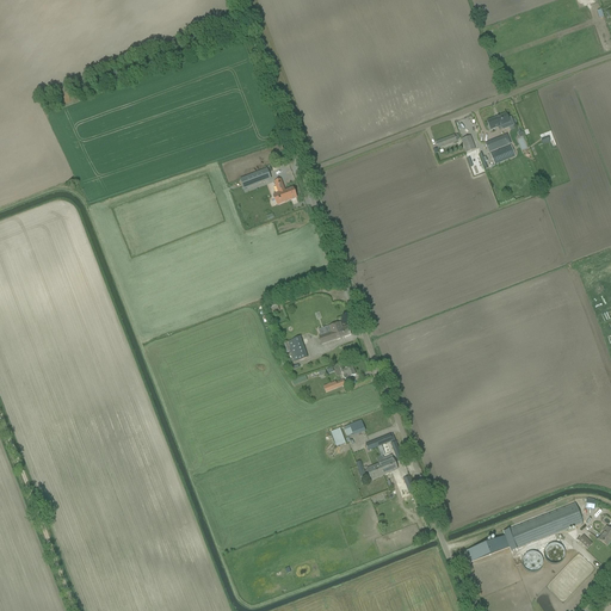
[(487,122),(491,131),(510,123),(506,115),(487,122)]
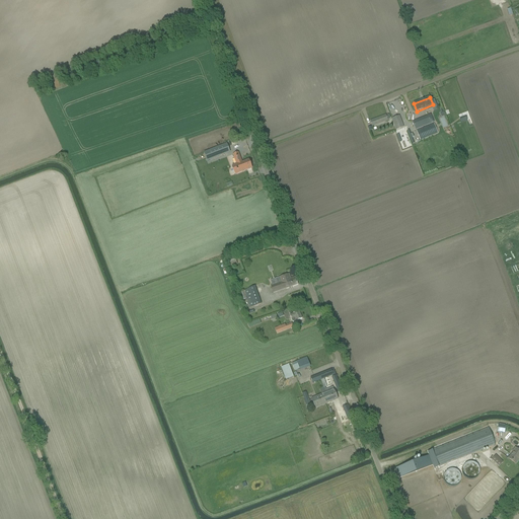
[(370,122),(372,127),(387,121),(386,116),(370,122)]
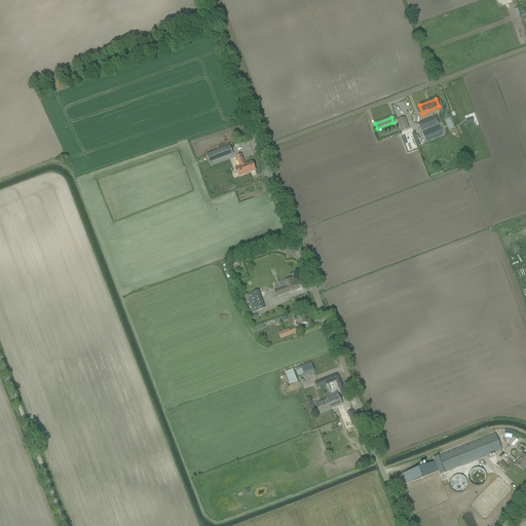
[(418,124),(421,132),(440,123),(438,117),(418,124)]
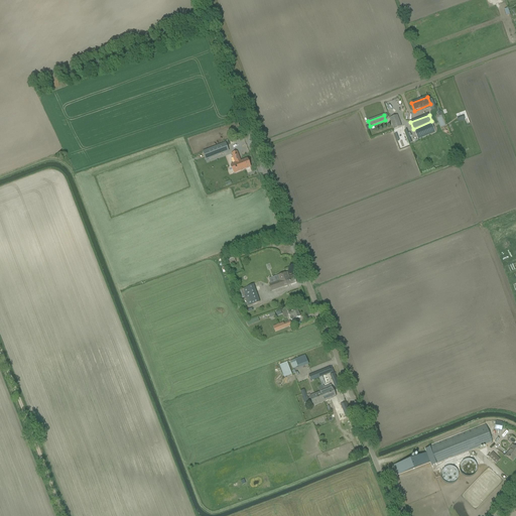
[(390,119),(394,129),(401,127),(397,116),(390,119)]
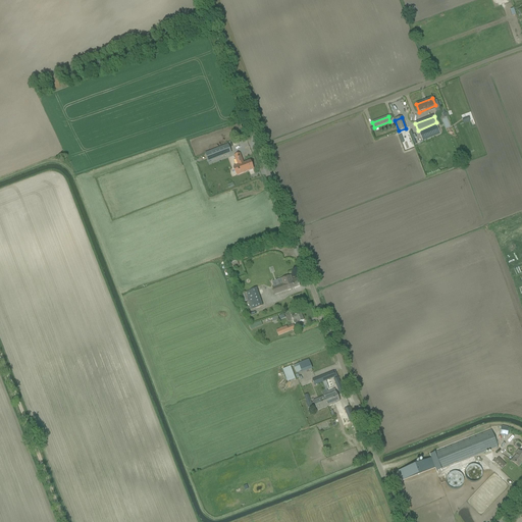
[(436,124),(419,132),(422,142),(440,135),(436,124)]
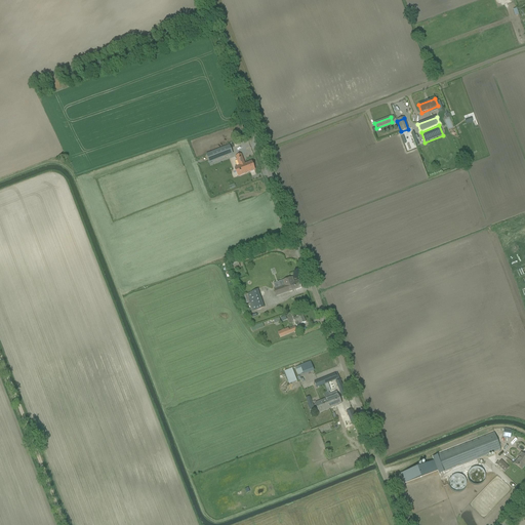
[(227,147),(209,154),(212,162),(230,156),(227,147)]
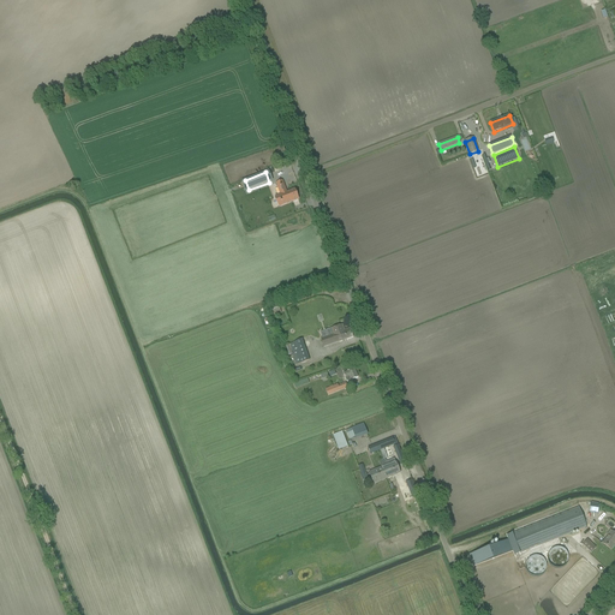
[(294,190),(287,193),(282,181),(276,184),(280,196),(272,198),(276,208),(298,199),(294,190)]
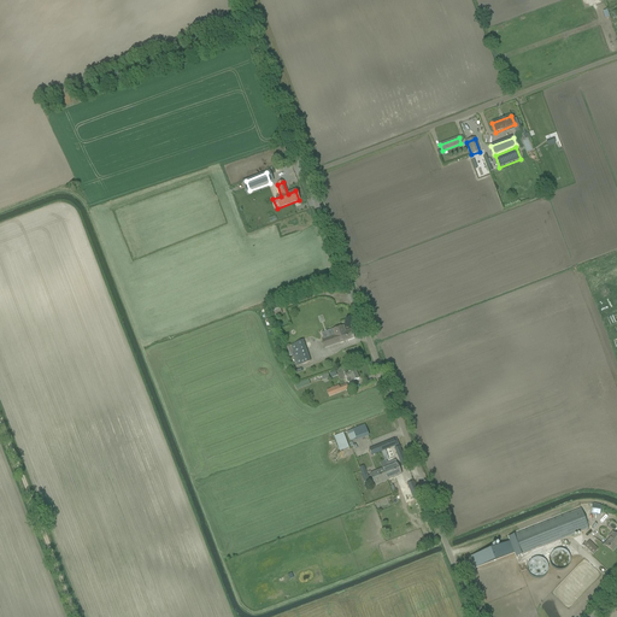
[(272,315),(274,318),(282,315),(278,303),(270,306),(271,310),(274,315),(272,315)]
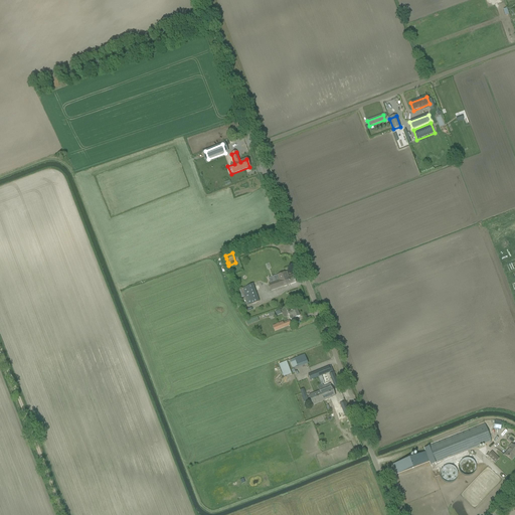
[(269,285),(271,291),(296,283),(293,276),(288,278),(287,273),(277,276),(279,281),(274,283),(269,285)]
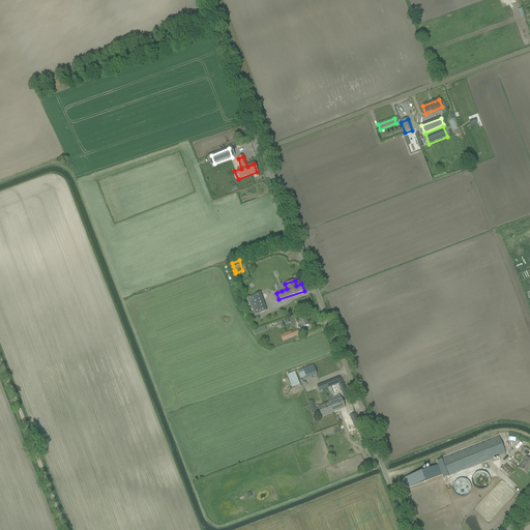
[(252,305),(255,315),(267,311),(261,292),(248,297),(244,299),(246,306),(252,305)]
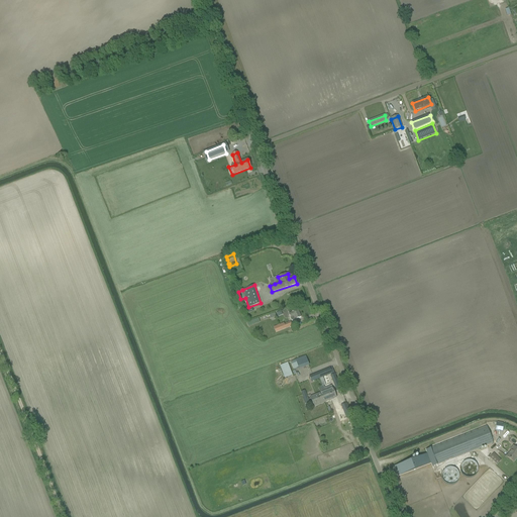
[(289,314),(292,321),(301,317),(298,310),(292,312),(293,313),(289,314)]
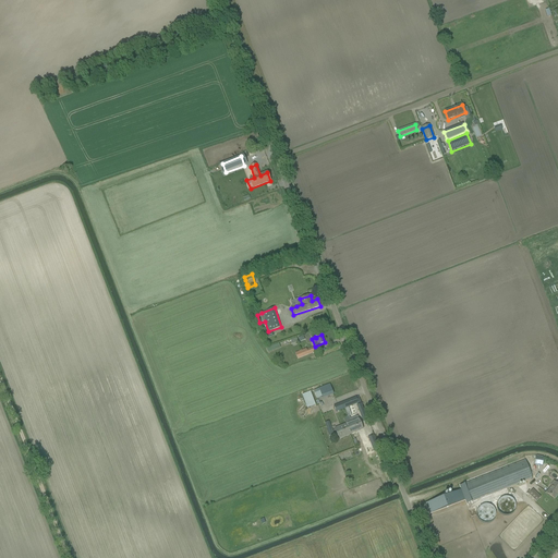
[(267,348),(268,353),(280,349),(279,343),(267,348)]
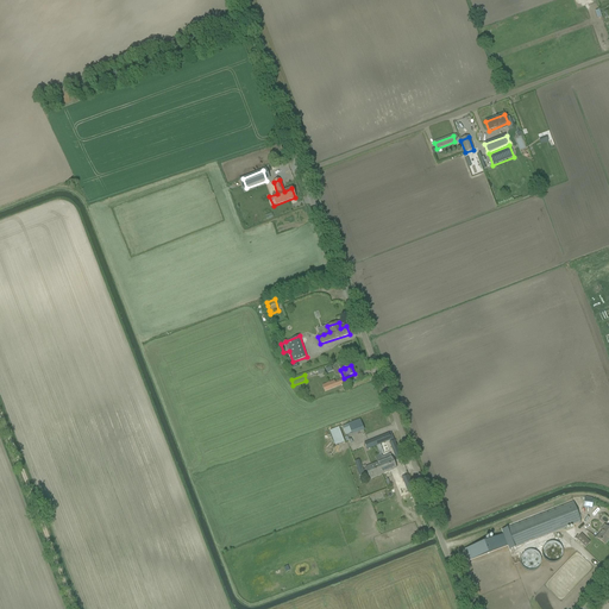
[(322,387),(325,393),(332,389),(345,384),(343,380),(336,382),(334,381),(330,383),(322,387)]
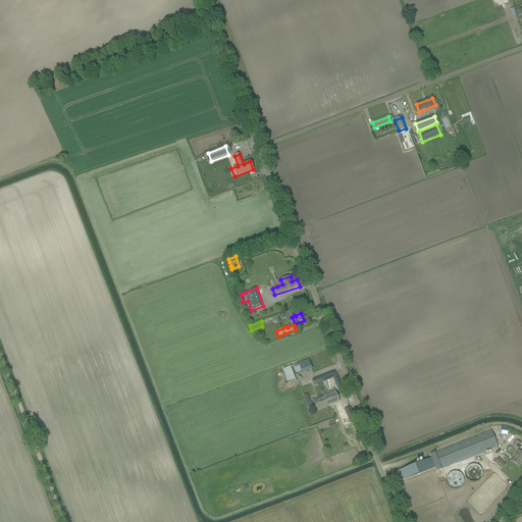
[(294,365),(297,372),(312,366),(309,359),(294,365)]
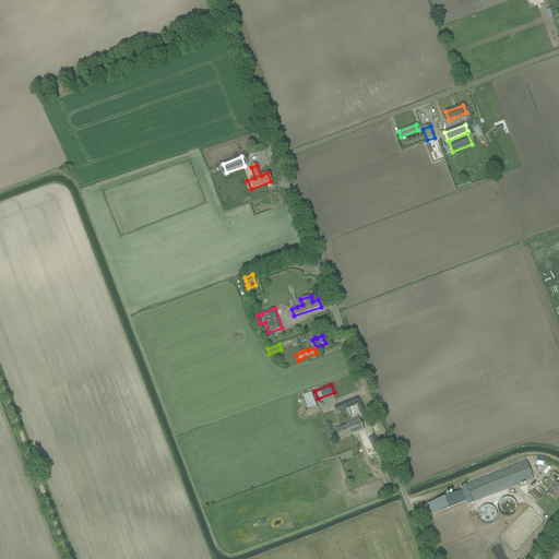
[(302,395),(308,408),(317,406),(311,392),(302,395)]
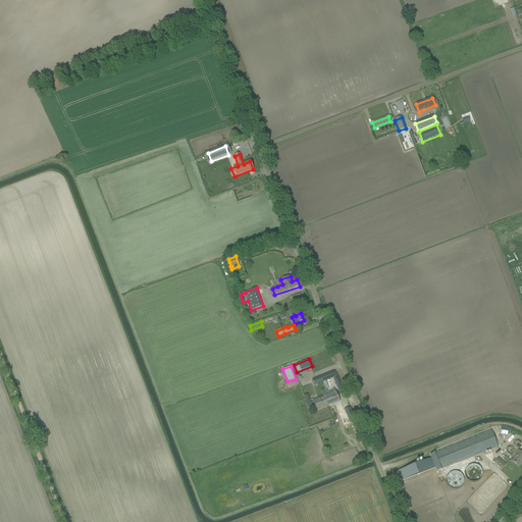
[(313,380),(315,385),(335,377),(333,371),(313,380)]
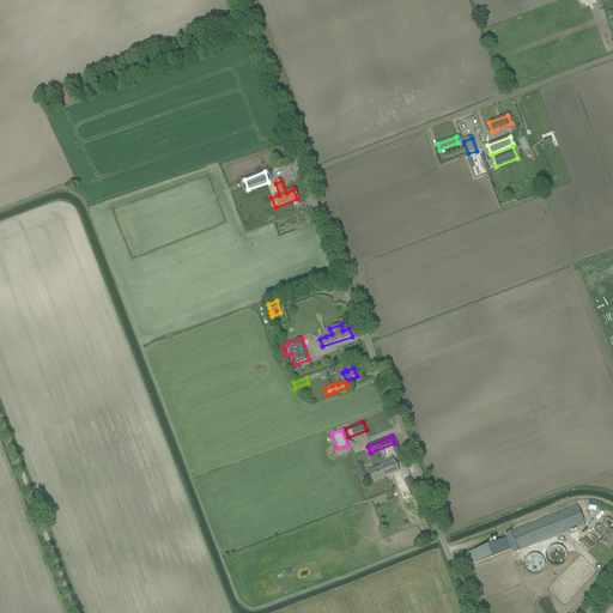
[(369,472),(372,481),(399,471),(394,461),(369,472)]
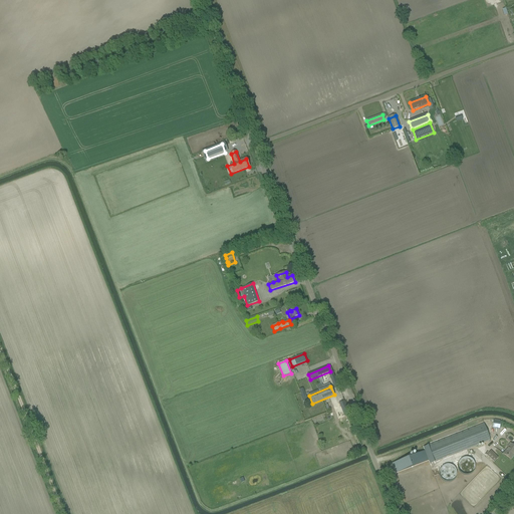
[(343,417),(348,416),(345,402),(340,403),(343,417)]
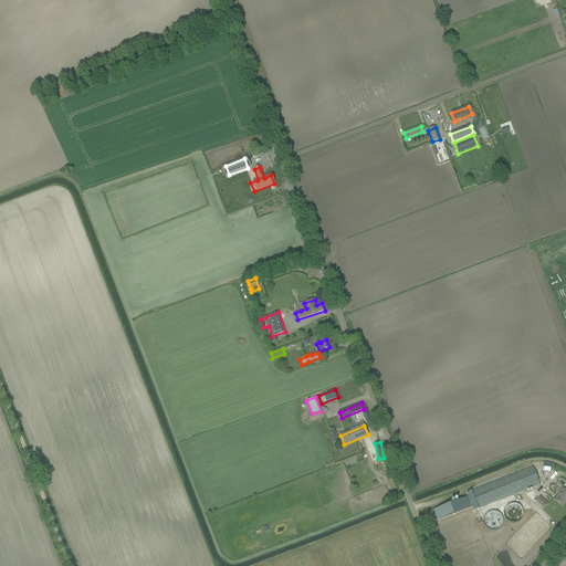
[(542,471),(551,472),(552,464),(543,463),(542,471)]
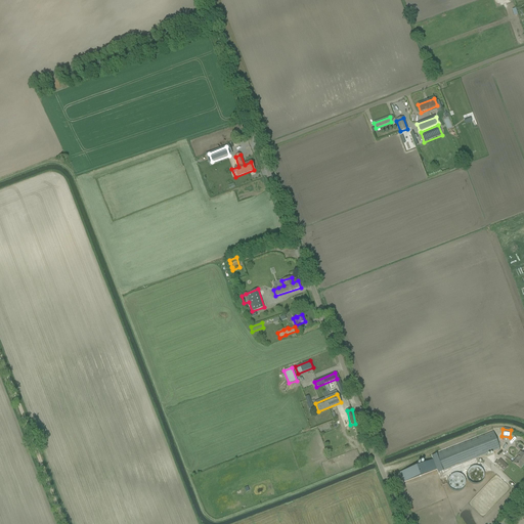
[(499,449),(493,432),(436,454),(443,471),(499,449)]
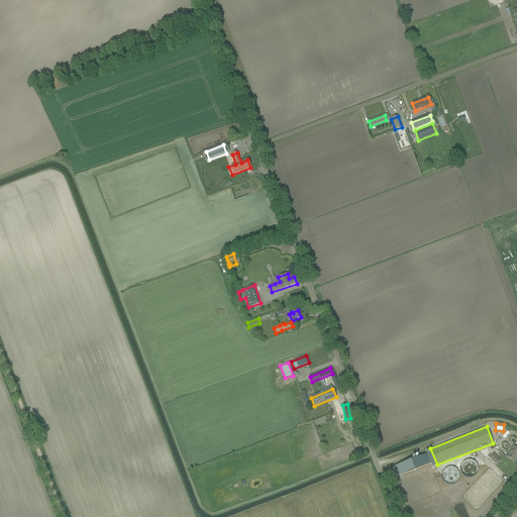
[(506,457),(513,462),(516,456),(516,448),(513,446),(510,449),(511,450),(506,457)]
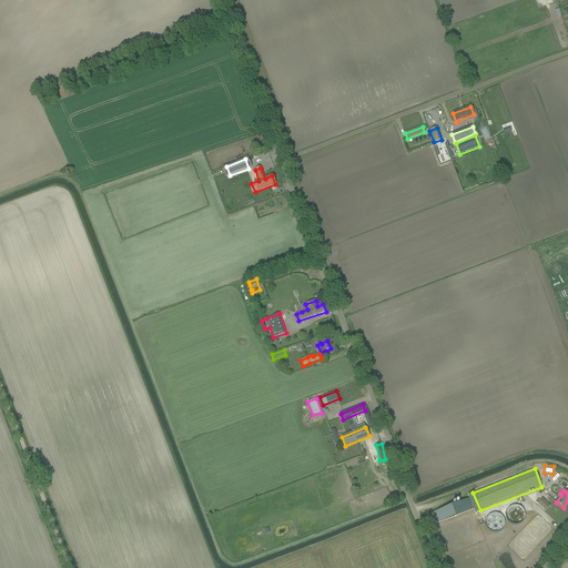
[(469,499),(433,513),(437,524),(474,509),(469,499)]
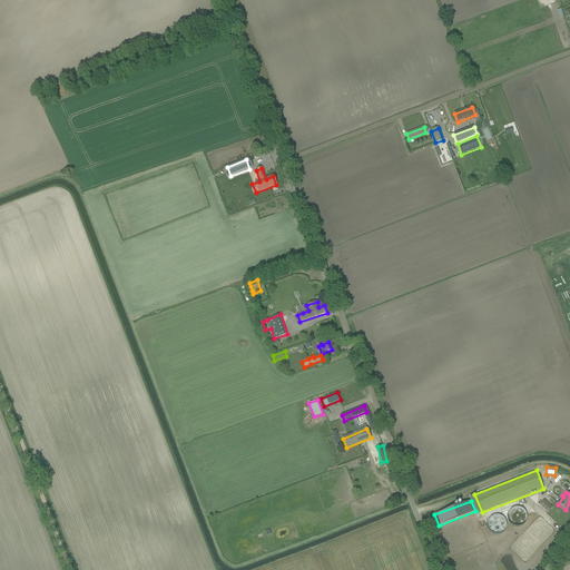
[(540,504),(548,512),(550,509),(543,502),(540,504)]
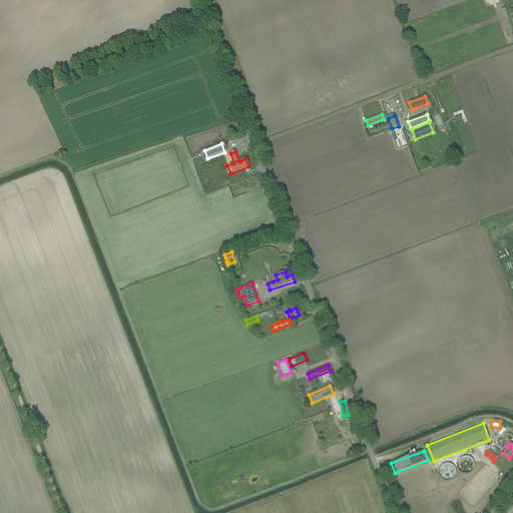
[(456,468),(469,474),(475,461),(462,455),(456,468)]
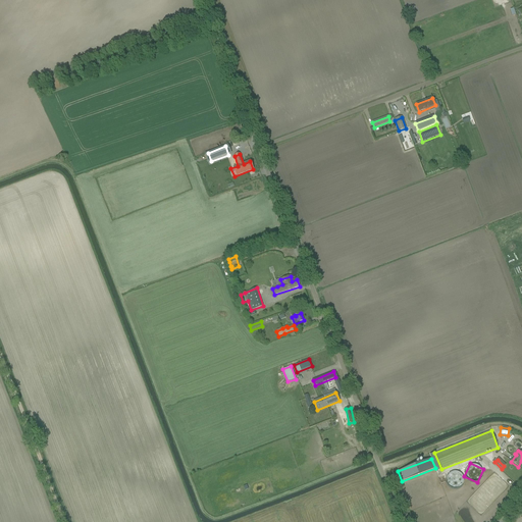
[(453,487),(462,487),(461,472),(449,473),(449,482),(453,482),(453,487)]
